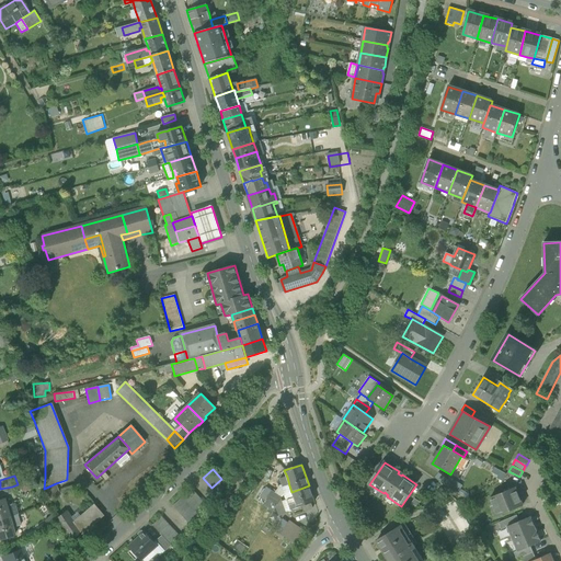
[(281,479),(283,487),(289,485),(287,477),(281,479)]
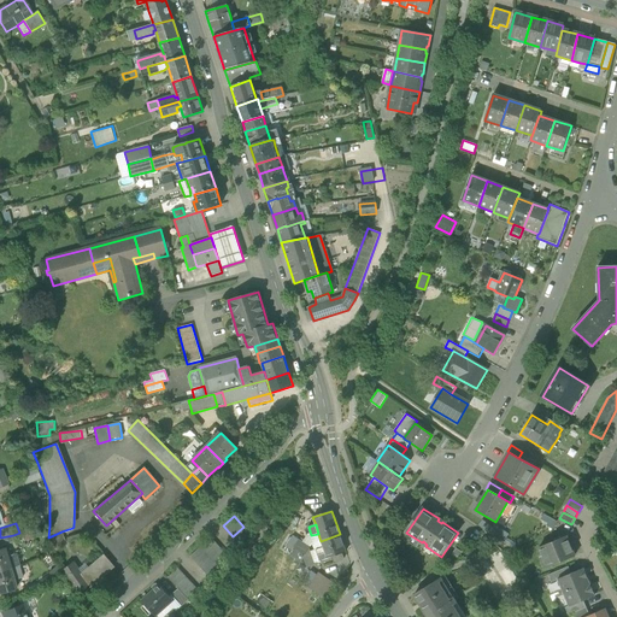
[(248,533),(244,527),(233,536),(239,542),(248,533)]
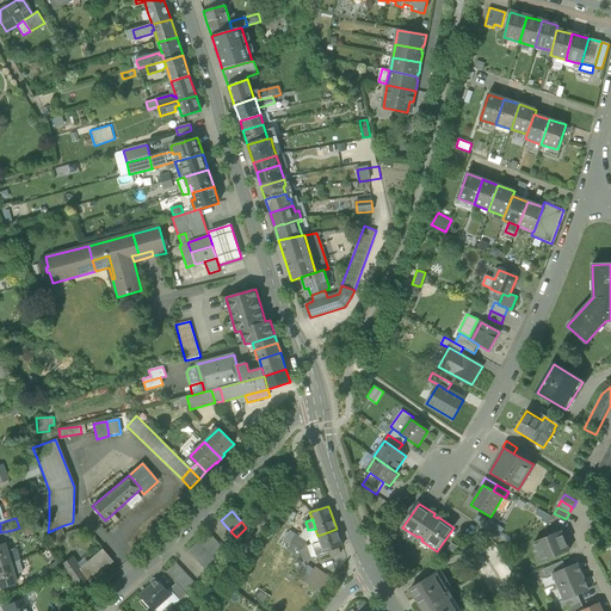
[(486,528),(494,534),(499,528),(489,522),(486,528)]
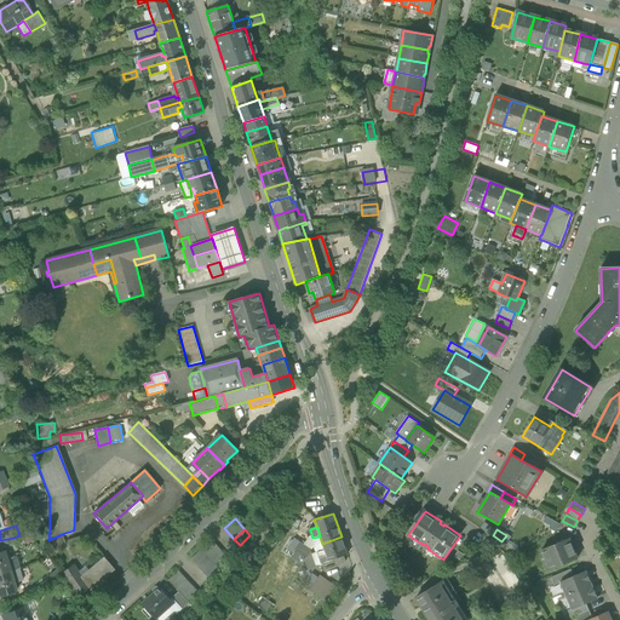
[(49,540),(49,557),(50,557),(65,543),(62,534),(49,540)]
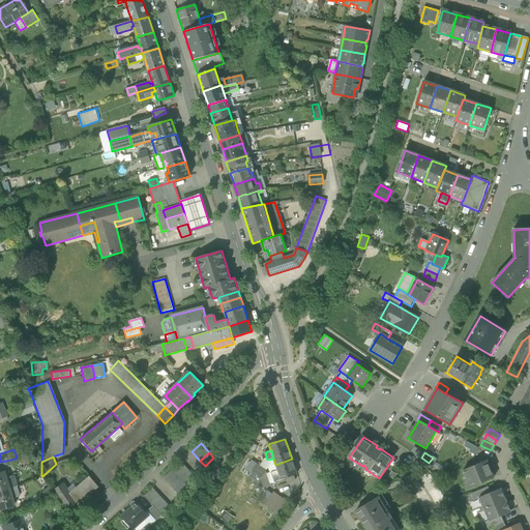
[(275,465),(273,459),(267,460),(266,461),(268,467),(275,465)]
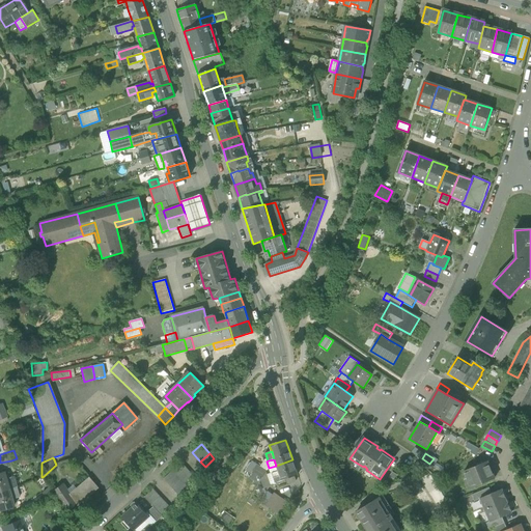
[(281,481),(284,480),(295,476),(298,475),(292,459),(276,466),(278,471),(281,481)]
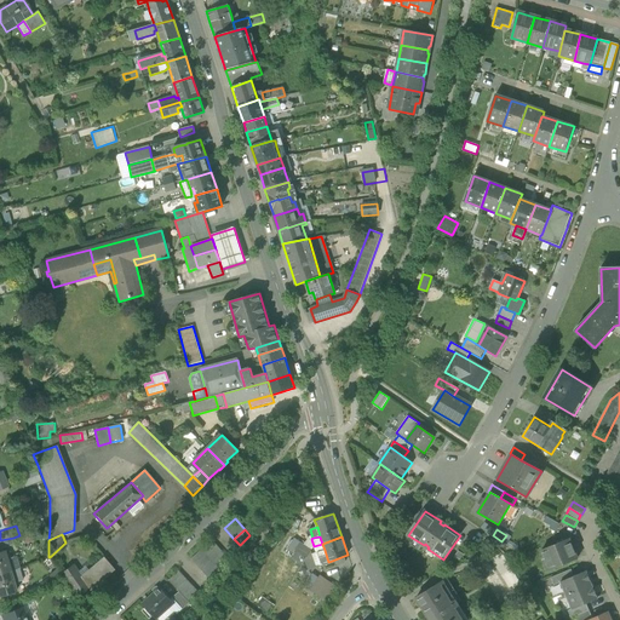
[(16,545),(13,538),(0,540),(0,545),(1,549),(16,545)]
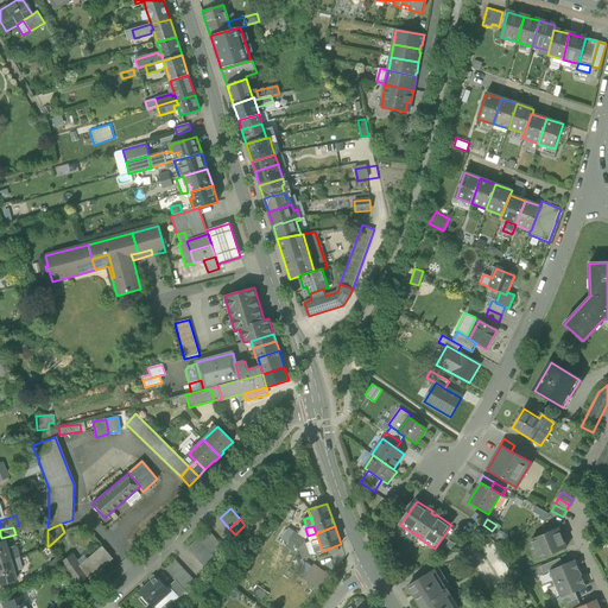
[(290,540),(301,548),(305,540),(295,533),(289,529),(282,539),(287,543),(290,540)]
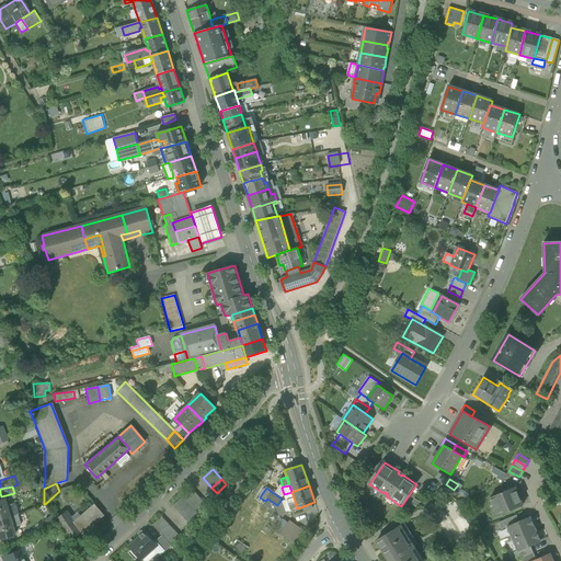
[(497,508),(501,515),(523,505),(515,488),(490,497),(494,506),(497,508)]
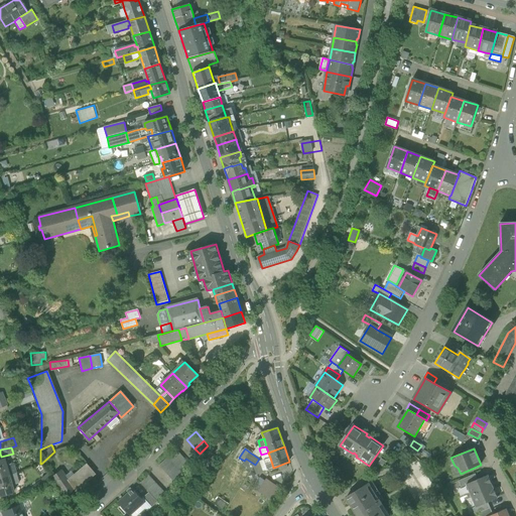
[(159,465),(175,483),(183,475),(179,471),(188,463),(176,449),(159,465)]
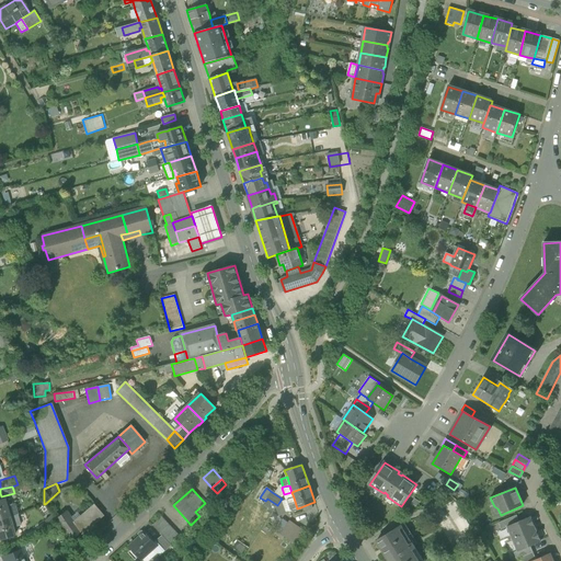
[(290,511),(297,508),(294,497),(287,501),(290,511)]
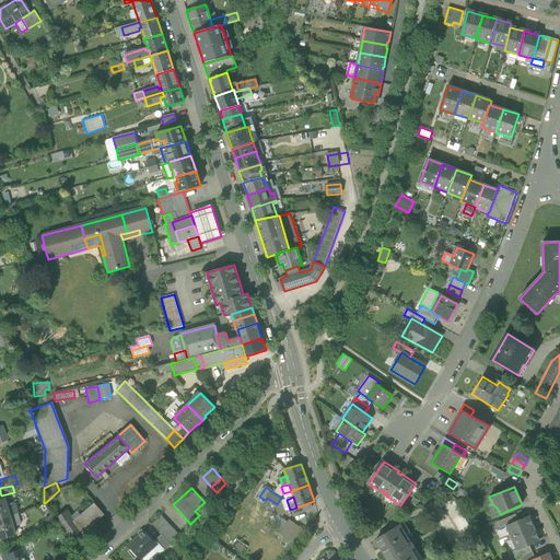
[(0,498),(0,518),(9,516),(3,498),(0,498)]
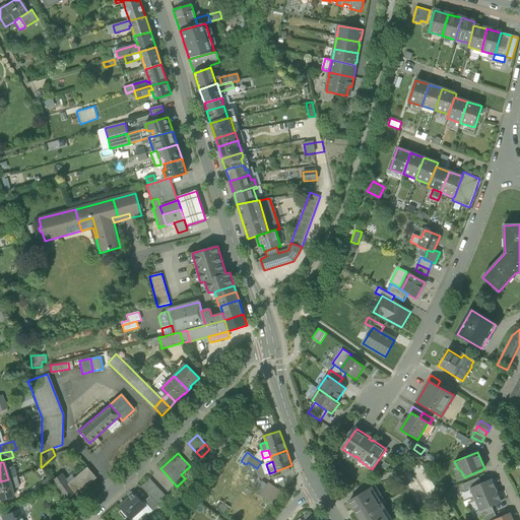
[(255,471),(257,478),(265,475),(261,462),(257,468),(255,471)]
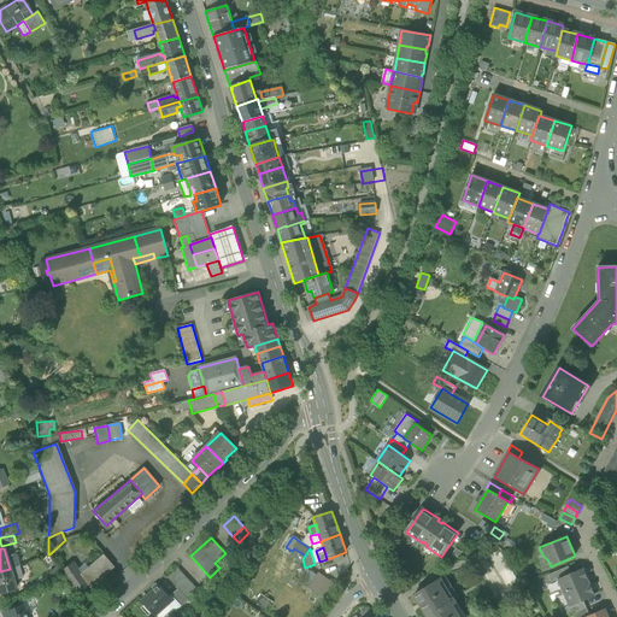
[(488,557),(499,573),(509,566),(500,552),(499,551),(488,557)]
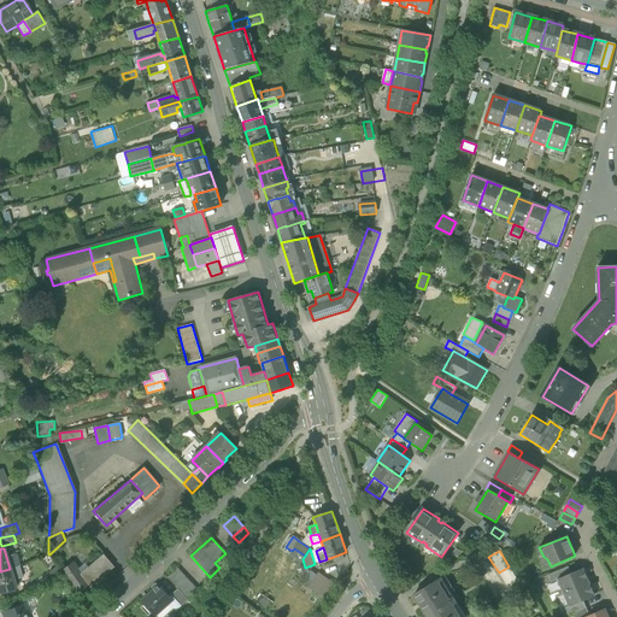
[(17,552),(11,553),(18,579),(23,577),(17,552)]
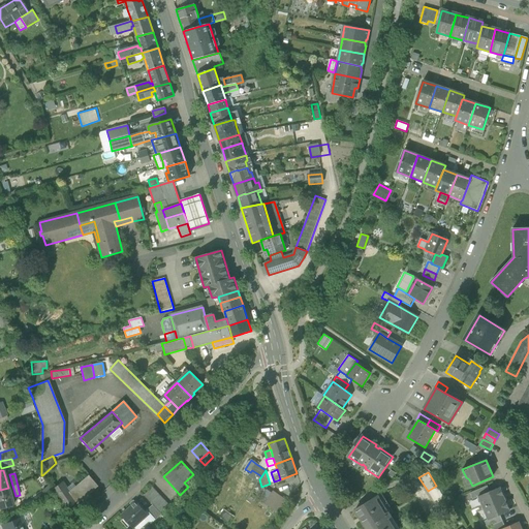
[(296,479),(293,474),(283,478),(285,483),(296,479)]
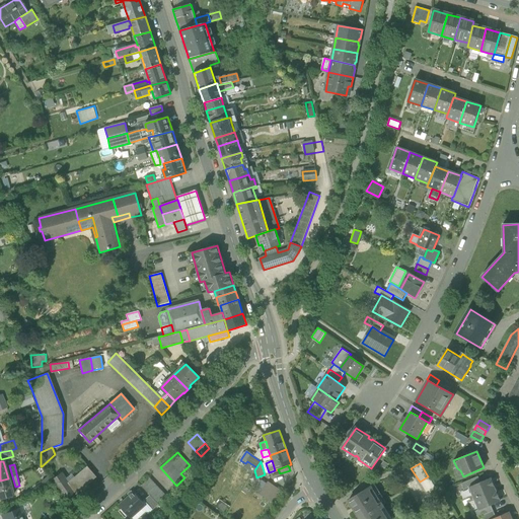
[(86,466),(68,483),(75,493),(74,493),(75,495),(95,477),(86,466)]
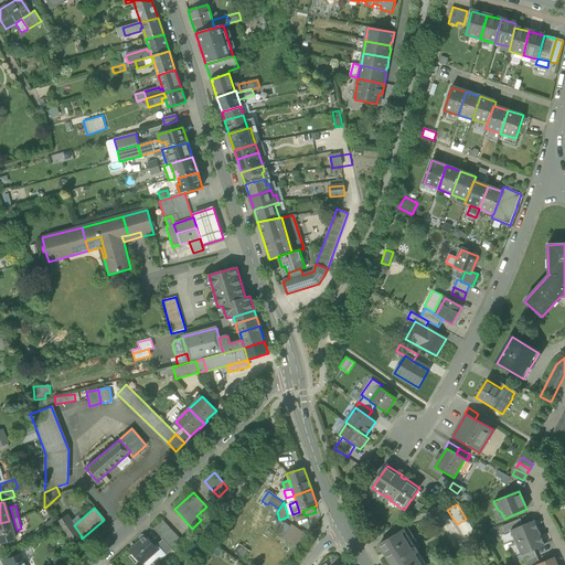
[(74,541),(81,536),(82,536),(74,525),(66,514),(54,523),(66,540),(71,537),(74,541)]
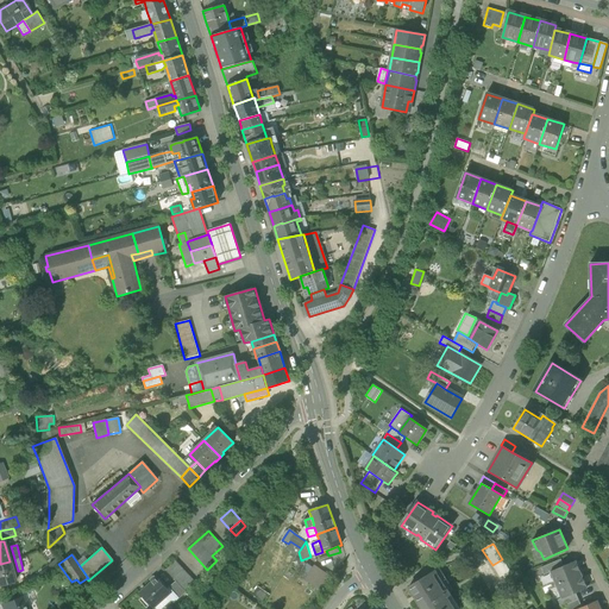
[(513,575),(502,559),(493,565),(502,582),(513,575)]
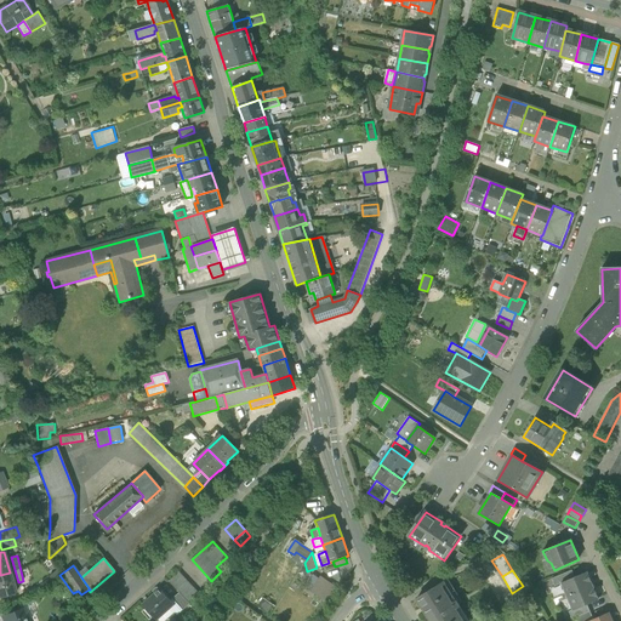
[(552,579),(556,586),(560,585),(562,584),(575,577),(573,570),(552,579)]
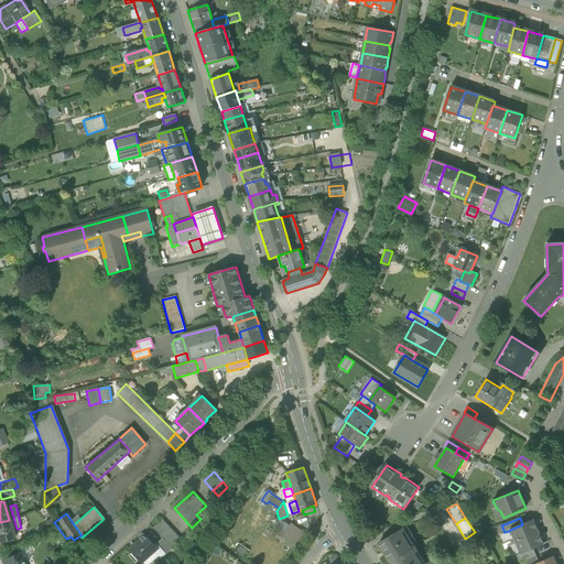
[(163,539),(171,548),(181,539),(163,519),(153,528),(163,539)]
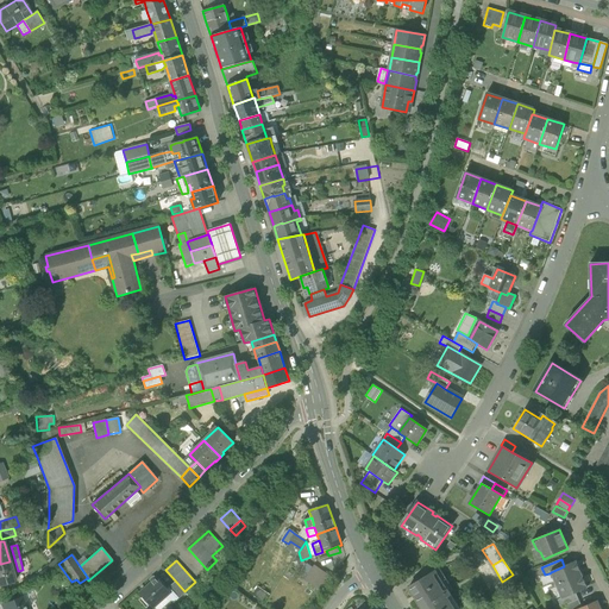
[(0,585),(16,582),(10,562),(0,564),(0,585)]
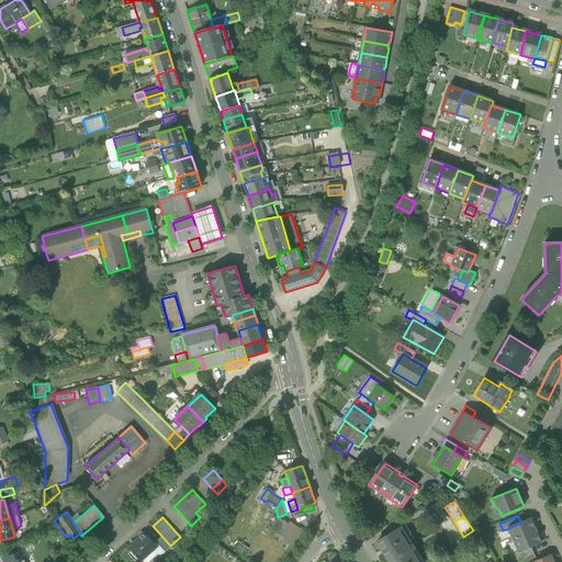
[(518,552),(531,548),(542,543),(532,520),(530,520),(530,518),(520,523),(508,528),(507,529),(513,541),(514,541),(518,552)]
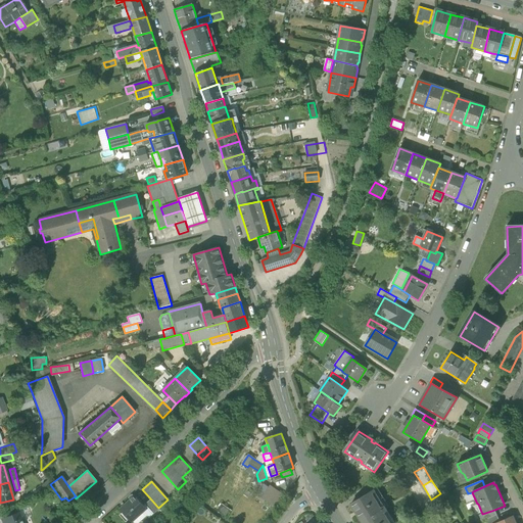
[(262,497),(275,507),(283,494),(270,485),(262,497)]
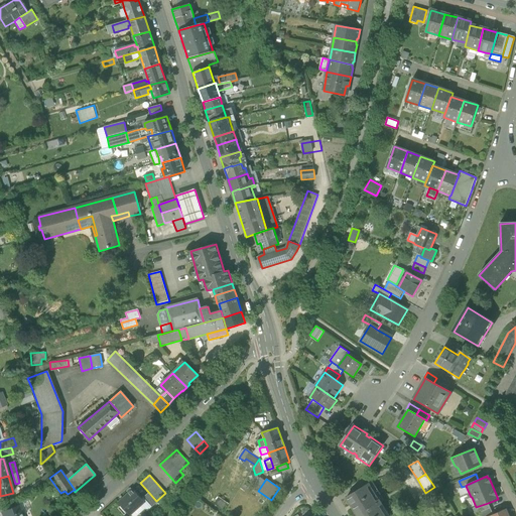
[(347,497),(359,515),(381,502),(369,483),(347,497)]
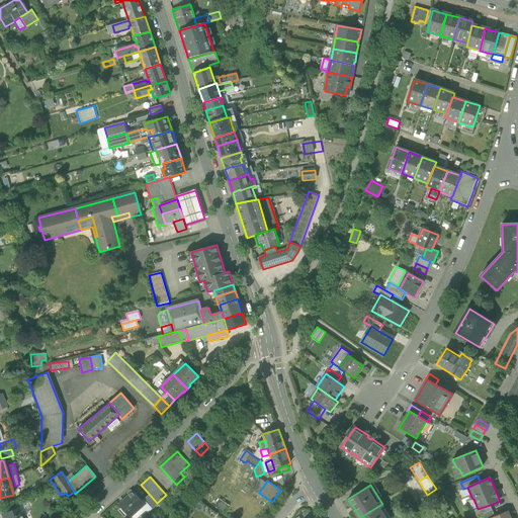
[(119,504),(131,517),(146,504),(134,491),(119,504)]
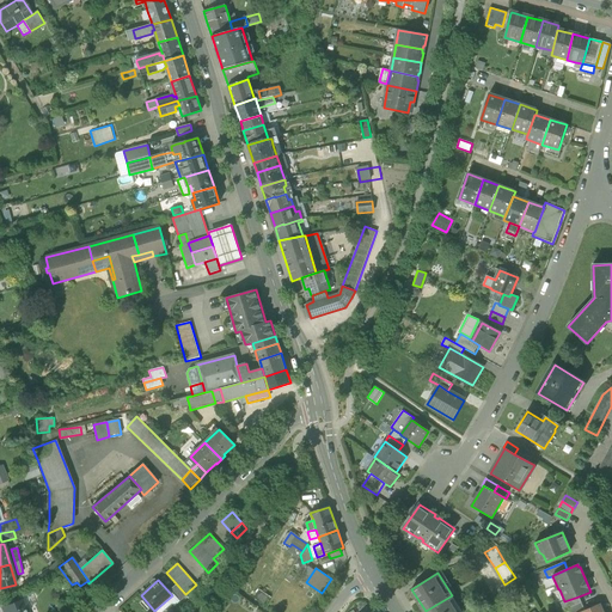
[(170,591),(181,601),(187,595),(185,594),(177,585),(170,591)]
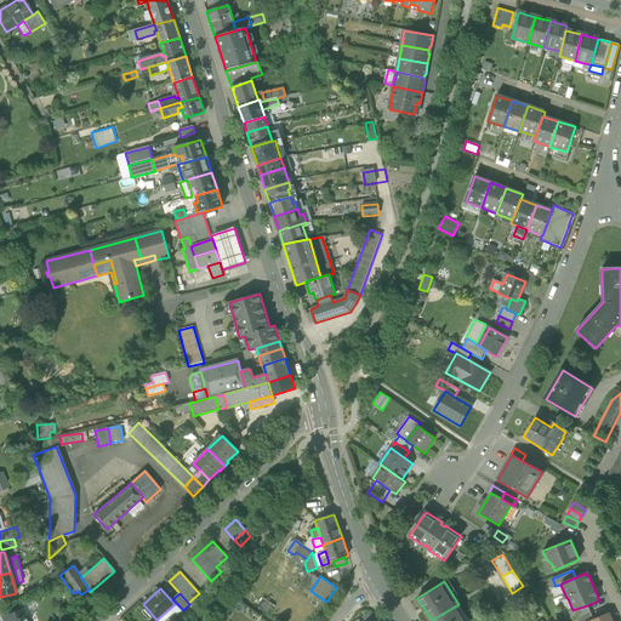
[(432,620),(431,620),(468,620),(459,604),(432,620)]
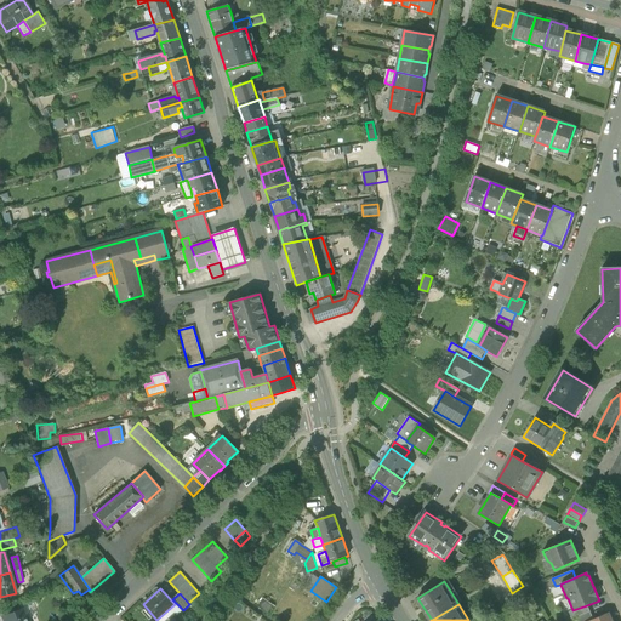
[(573,619),(579,616),(590,611),(587,605),(573,610),(569,611),(573,619)]
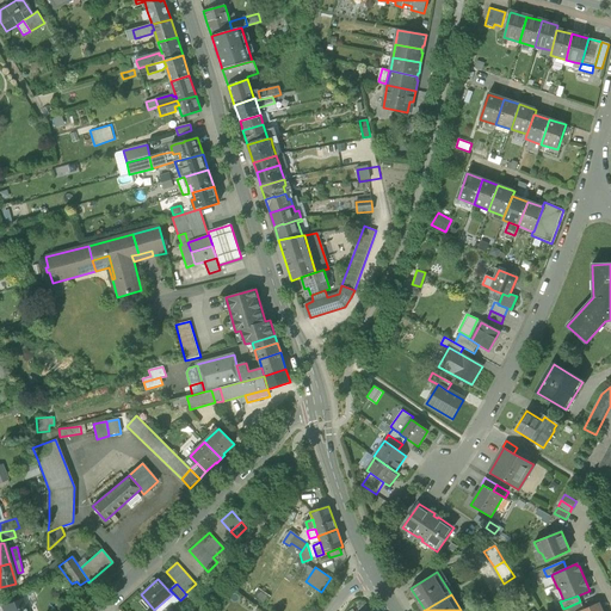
[(26,610),(23,598),(2,606),(4,610),(26,610)]
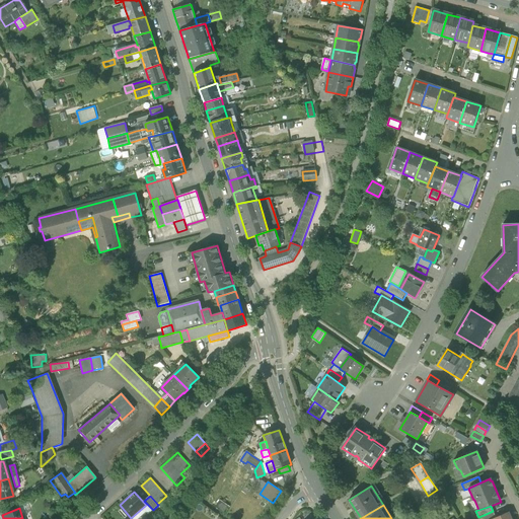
[(495,510),(493,511),(484,515),(485,518),(494,518),(498,518),(495,510)]
